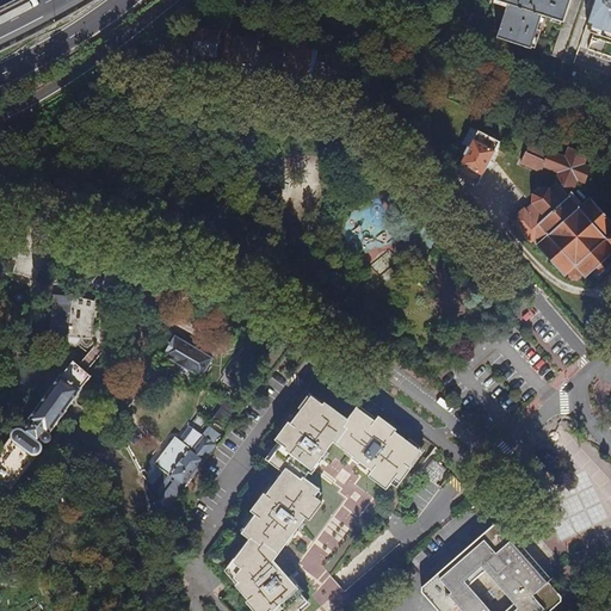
[(372,5),(364,0),(362,8),(370,11),(372,5)]
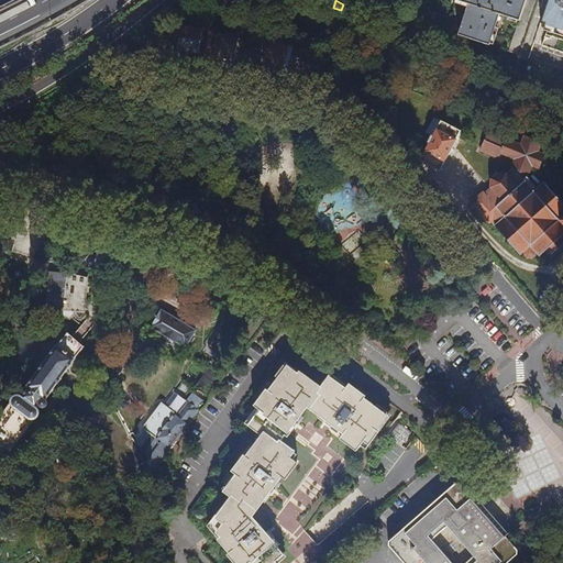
[(454,0),(455,0),(468,4),(457,35),(489,46),(499,14),(520,21),(526,0),(454,0)]
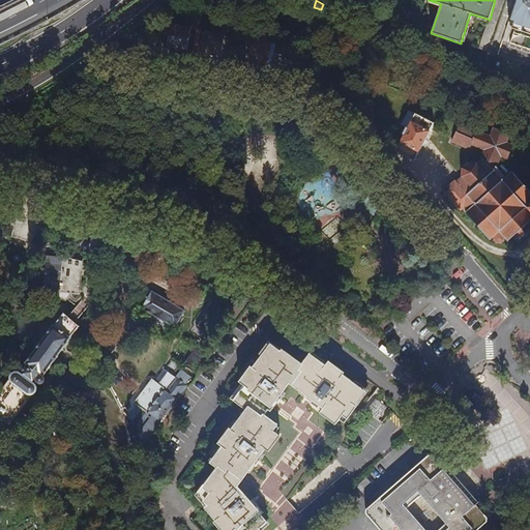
[(529,0),(516,0),(508,23),(529,29),(529,0)]
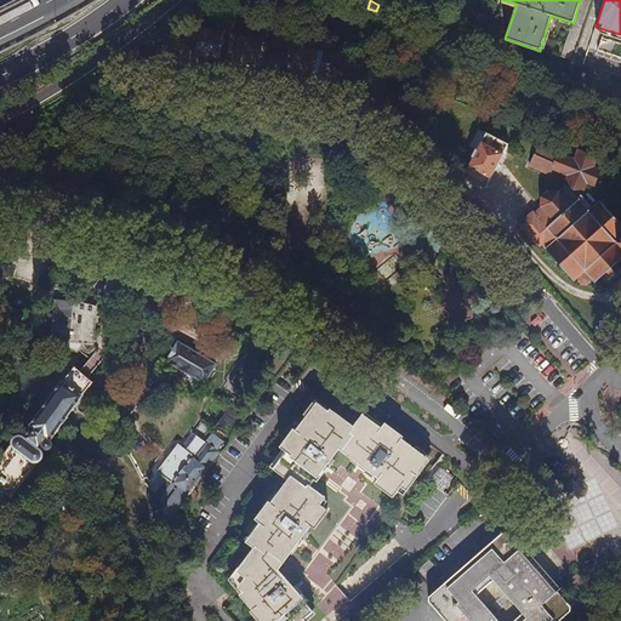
[(448,36),(438,32),(434,41),(443,45),(448,36)]
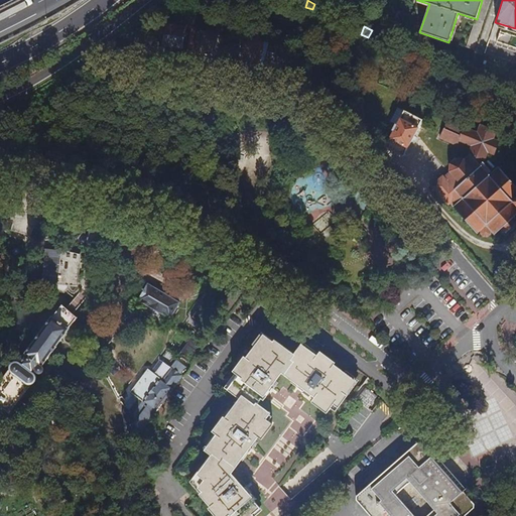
[(281,72),(292,39),(287,38),(276,71),(281,72)]
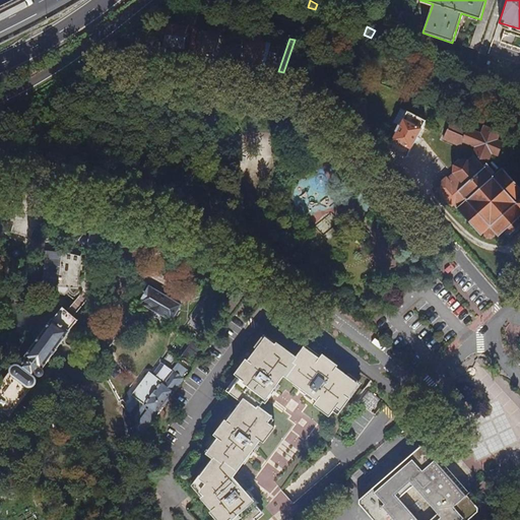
[(331,84),(323,74),(318,78),(327,88),(331,84)]
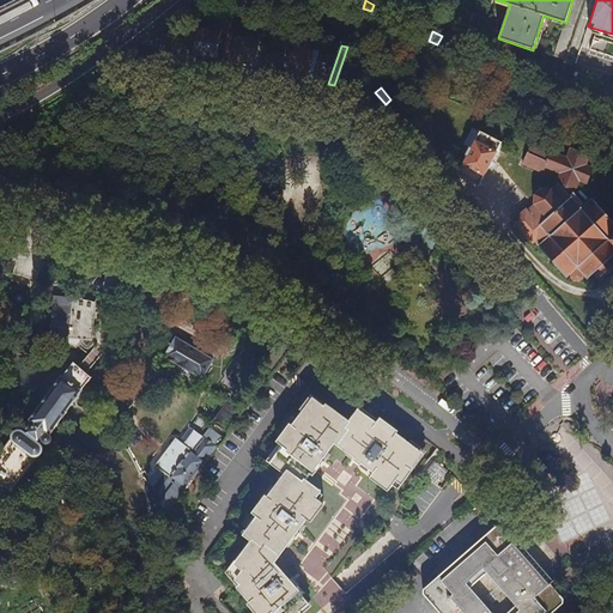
[(457,175),(479,187),(487,169),(489,170),(492,162),(492,161),(502,144),(480,133),(472,150),(467,147),(463,155),(467,157),(457,175)]
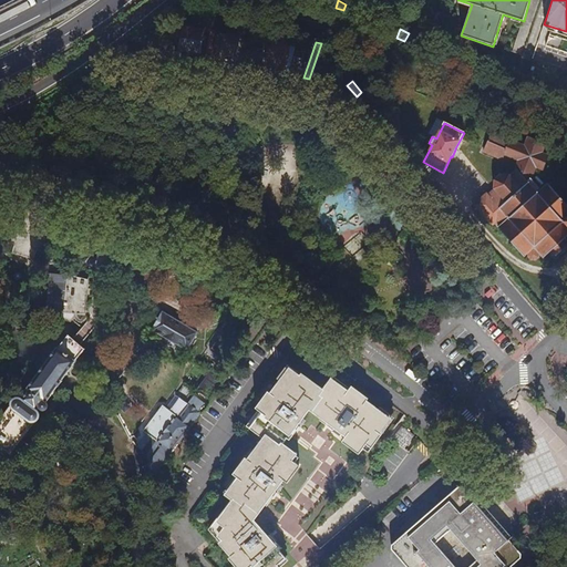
[(519,161),(516,169),(526,182),(529,179),(535,167),(542,169),(547,157),(540,154),(544,145),(528,138),(525,148),(491,134),(487,142),(506,151),(505,154),(519,161)]
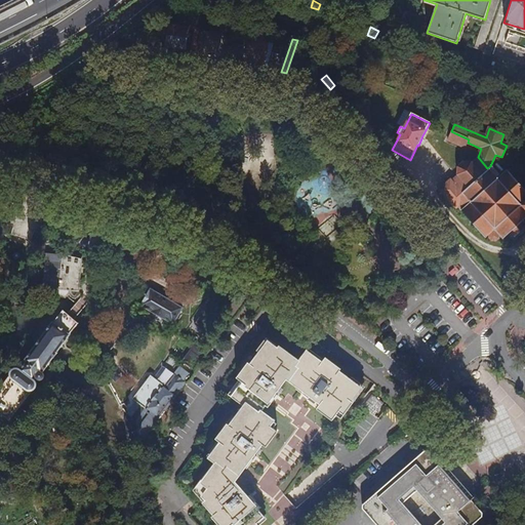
[(466,148),(468,143),(469,139),(451,131),(448,140),(466,148)]
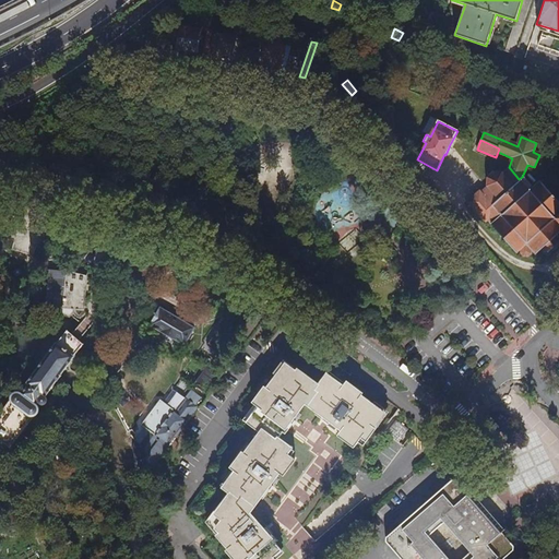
[(520,254),(523,258),(527,258),(532,254),(532,251),(533,251),(535,254),(543,248),(547,253),(558,242),(558,239),(556,236),(558,233),(558,203),(539,181),(530,191),(519,179),(509,167),(502,173),(494,171),(487,178),(486,187),(480,192),(479,190),(466,202),(486,224),(487,222),(516,253),(520,250),(520,251),(520,254)]
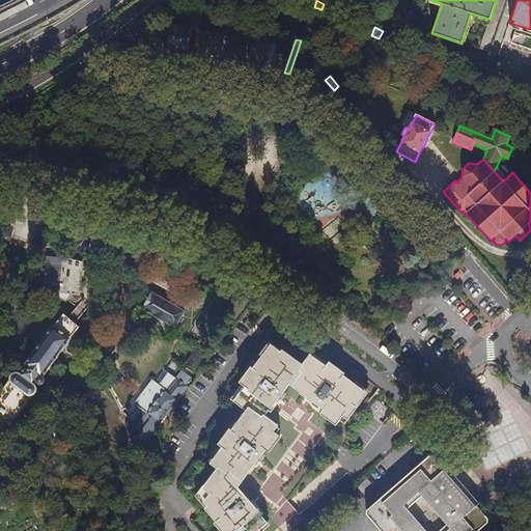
[(319,228),(331,222),(327,216),(315,222),(319,228)]
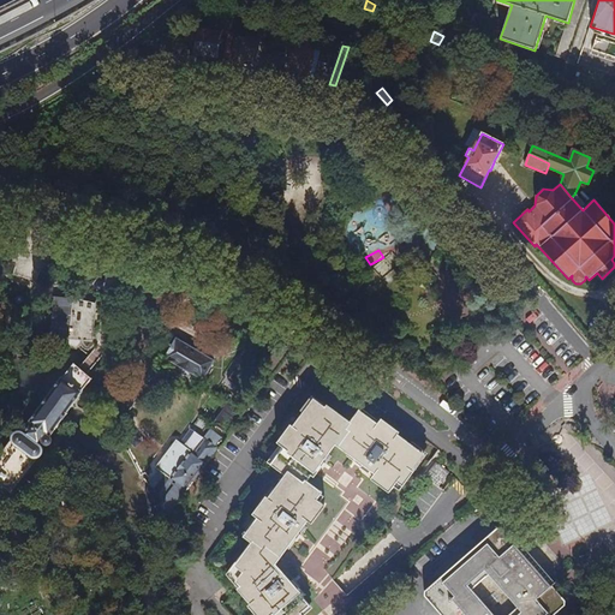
[(381,276),(388,269),(381,261),(374,267),(381,276)]
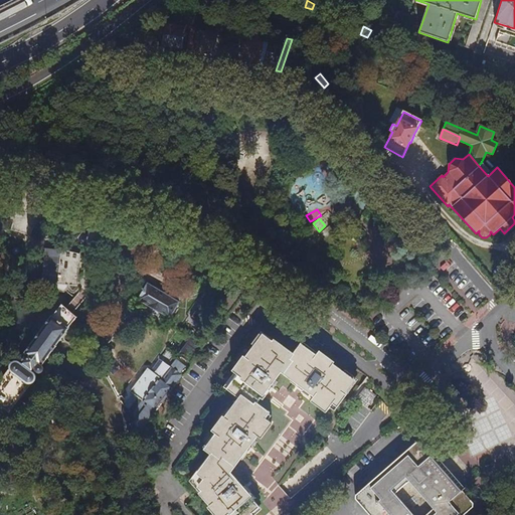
[(42,280),(77,282),(79,250),(43,248),(42,280)]
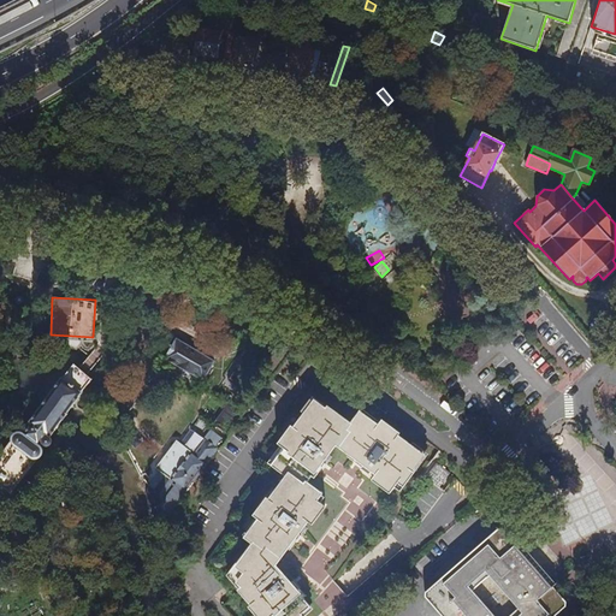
[(203,381),(214,363),(177,341),(165,360),(203,381)]
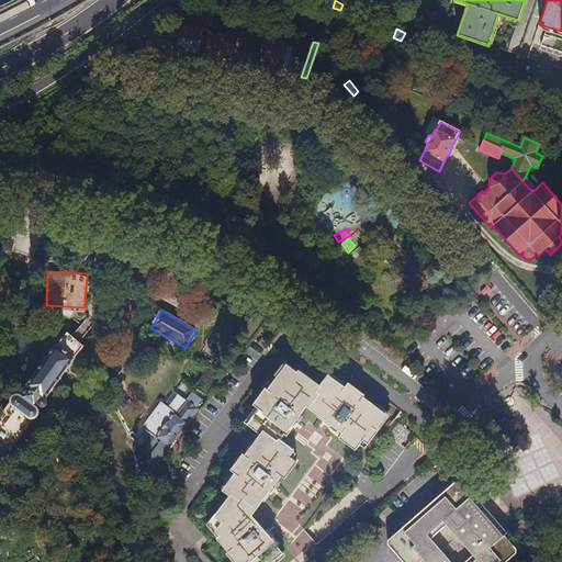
[(87,349),(68,333),(48,357),(48,360),(36,374),(34,373),(31,378),(34,380),(27,386),(30,389),(23,397),(20,396),(18,395),(14,397),(12,402),(13,405),(15,408),(32,419),(35,420),(38,417),(40,415),(40,412),(37,407),(40,405),(43,407),(45,407),(48,406),(48,403),(47,401),(46,398),(56,385),(74,361),(81,351),(85,353),(87,353),(88,353),(87,349)]
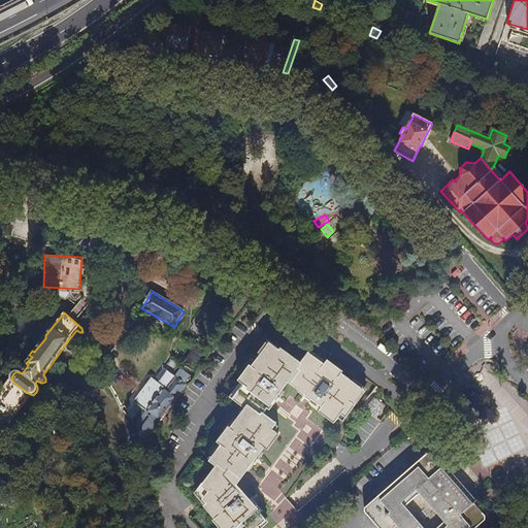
[(184,361),(194,368),(204,354),(194,347),(184,361)]
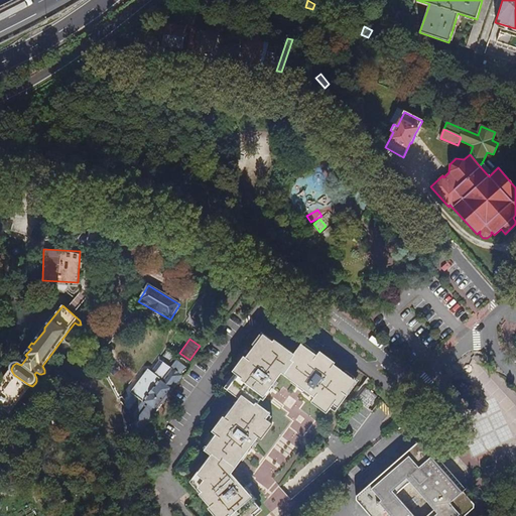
[(314,362),(310,359),(300,351),(293,360),(291,362),(284,357),(286,354),(274,345),(273,348),(263,341),(247,363),(248,364),(244,369),(243,368),(236,378),(240,380),(236,385),(235,383),(227,393),(241,403),(236,410),(234,410),(225,422),(227,424),(224,427),(222,426),(214,436),(218,439),(215,444),(213,442),(206,453),(211,456),(212,458),(205,468),(203,466),(191,481),(203,493),(201,496),(212,508),(213,507),(217,510),(215,512),(218,515),(252,515),(259,510),(237,485),(235,486),(232,488),(227,482),(230,480),(225,475),(228,475),(229,476),(261,433),(265,435),(272,426),(264,421),(268,416),(256,407),(274,383),(271,381),(277,372),(280,374),(314,400),(311,404),(326,416),(333,407),(337,411),(347,399),(345,397),(354,385),(332,369),(331,370),(327,367),(328,365),(317,358),(314,362)]
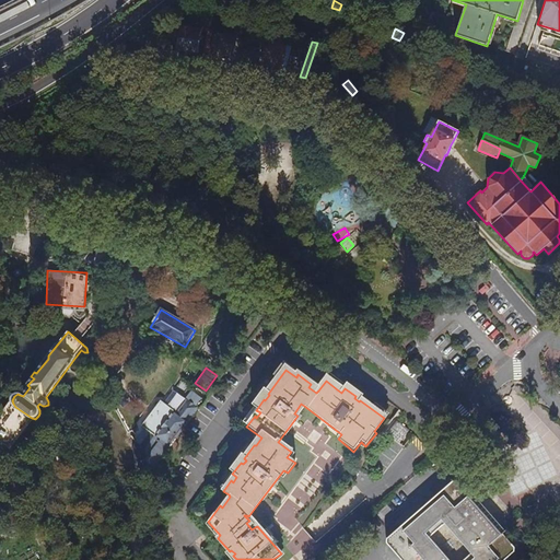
[(326,381),(337,389),(338,387),(327,378),(326,381)]
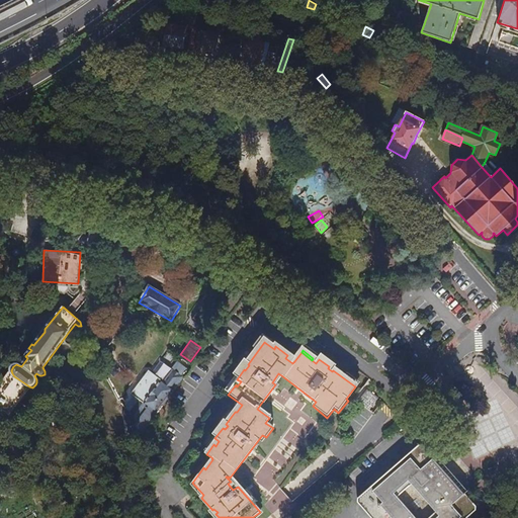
[(157,415),(189,372),(186,369),(181,376),(172,370),(163,382),(162,380),(144,404),(147,407),(157,415)]
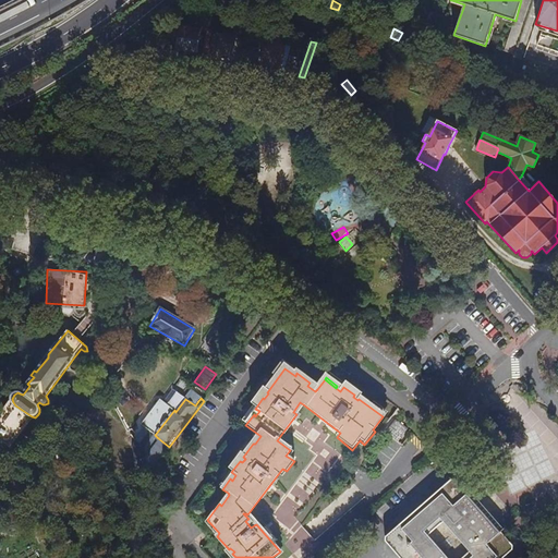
[(296,414),(303,404),(300,402),(293,412),(296,414)]
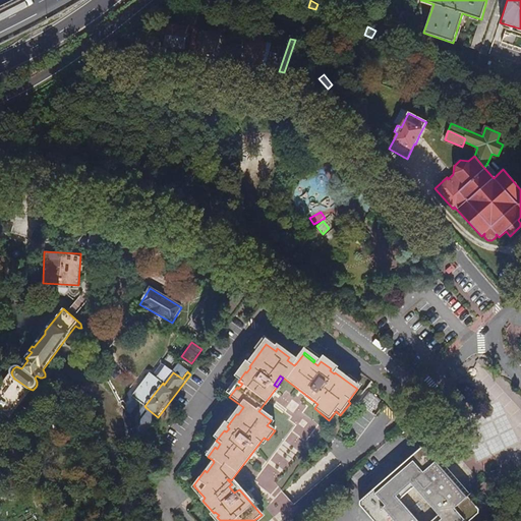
[(381,403),(368,394),(359,407),(370,415),(381,403)]
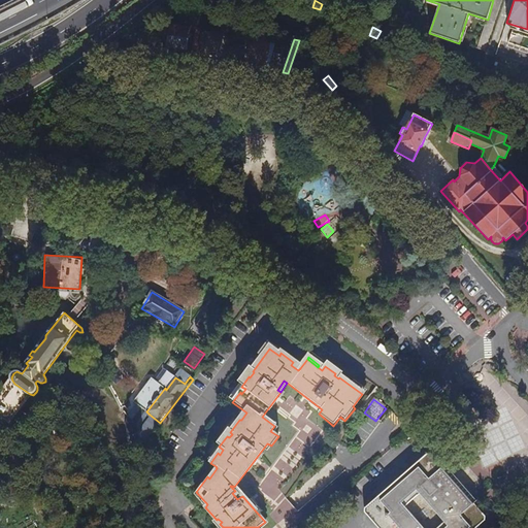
[(146,442),(160,423),(150,415),(135,433),(146,442)]
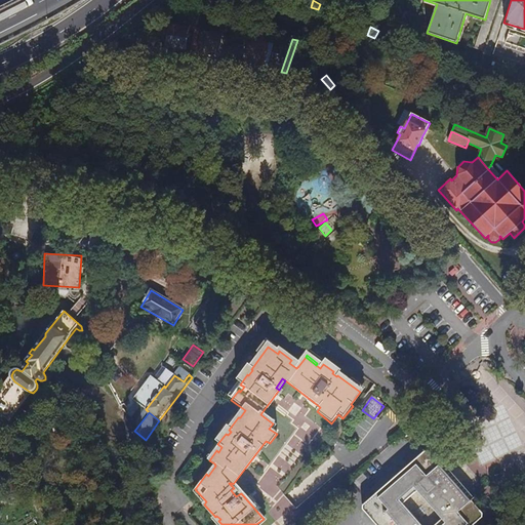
[(468,505),(426,455),(420,455),(377,494),(358,511),(359,514),(368,524),(472,524),(478,518),(468,505)]
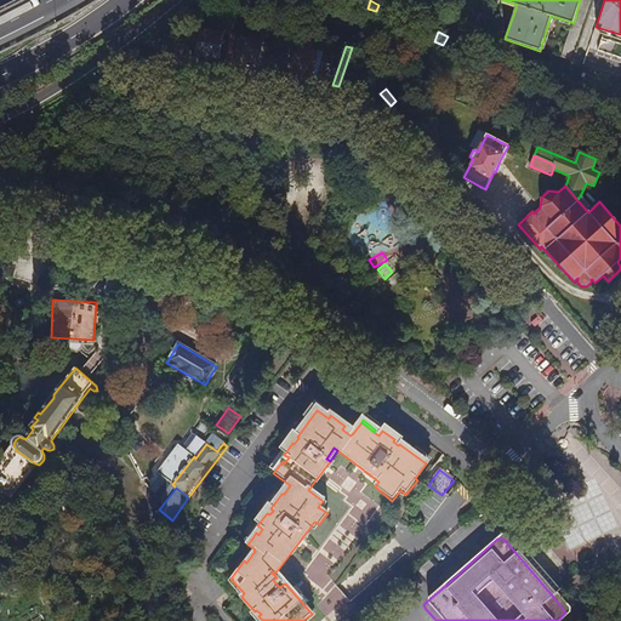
[(255,551),(254,548),(244,560),(246,563),(255,551)]
